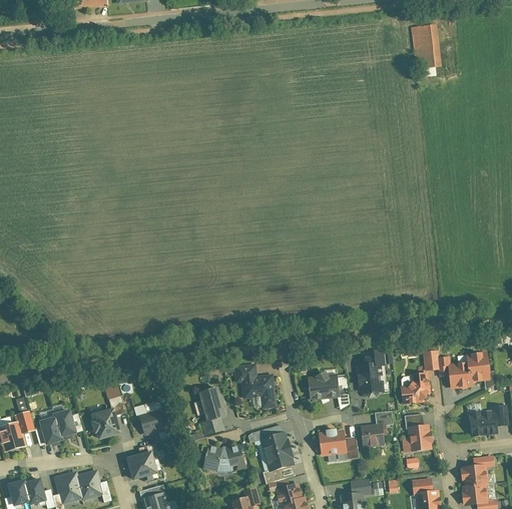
[(440,22),(416,25),(419,62),(444,60),(440,22)]
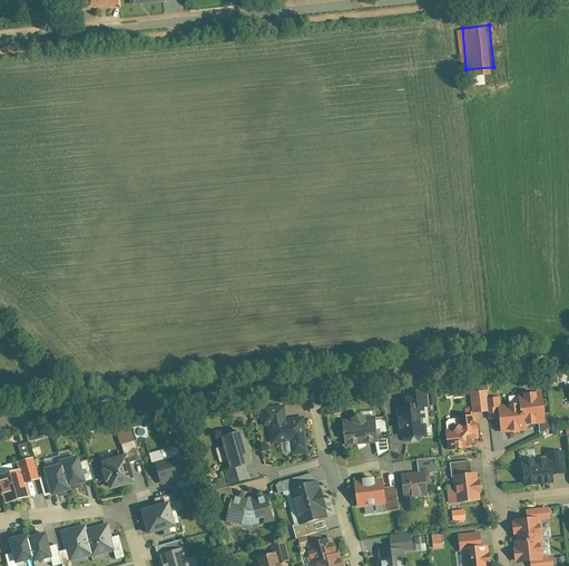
[(547,367),(549,381),(558,379),(556,364),(547,367)]
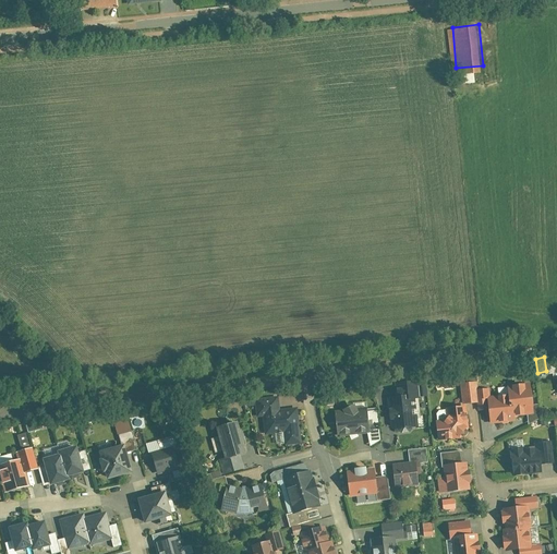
[(476,382),(460,383),(462,402),(477,401),(476,382)]
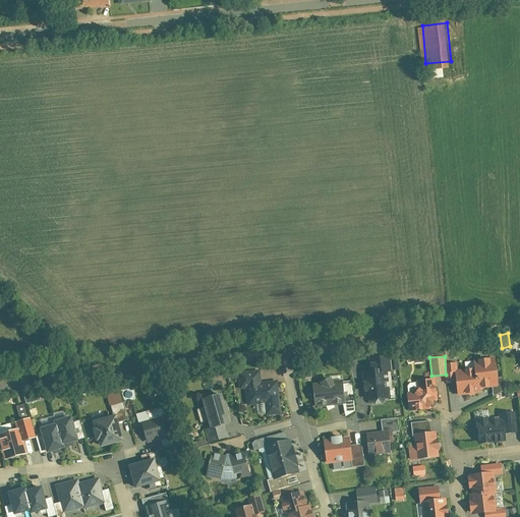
[(493,361),(474,362),(475,388),(495,387),(493,361)]
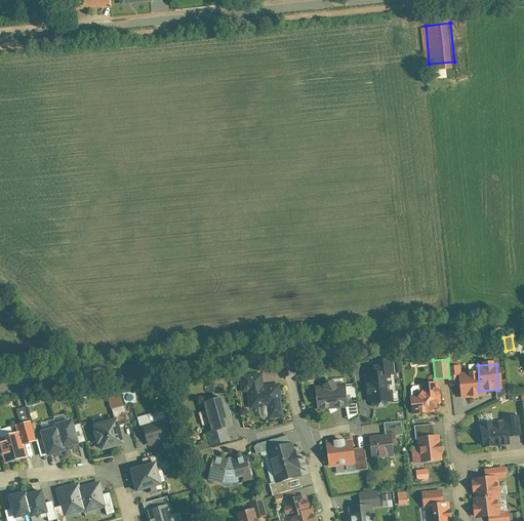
[(301,367),(303,377),(313,377),(313,366),(301,367)]
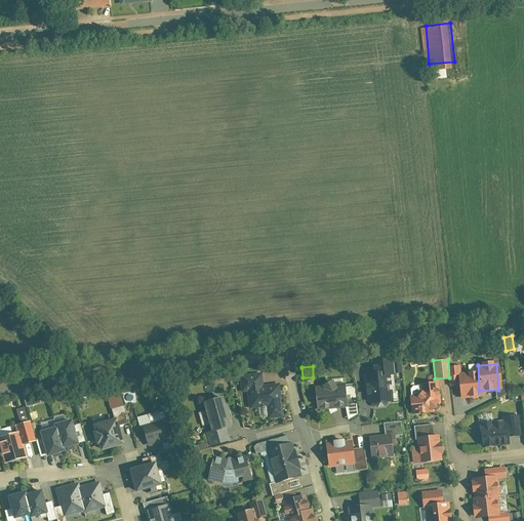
[(458,366),(449,366),(450,385),(459,385),(458,366)]
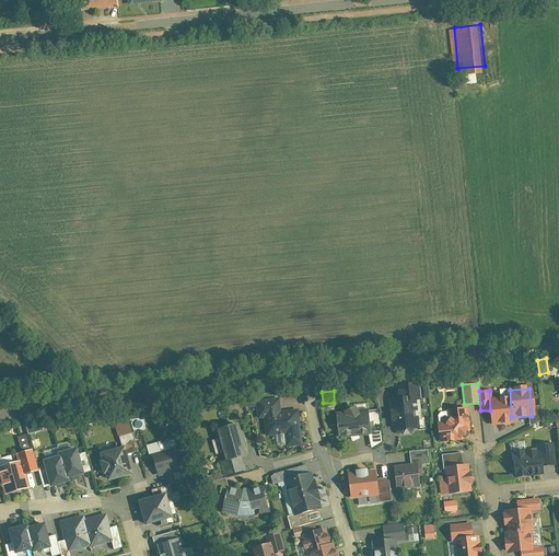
[(510,395),(489,396),(491,424),(512,423),(510,395)]
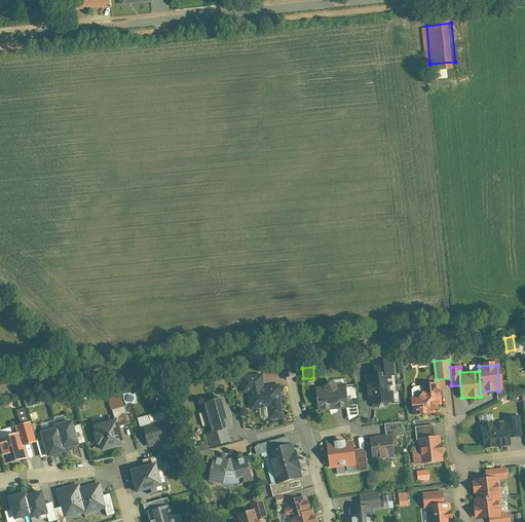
[(391,373),(366,375),(368,404),(394,402),(391,373)]
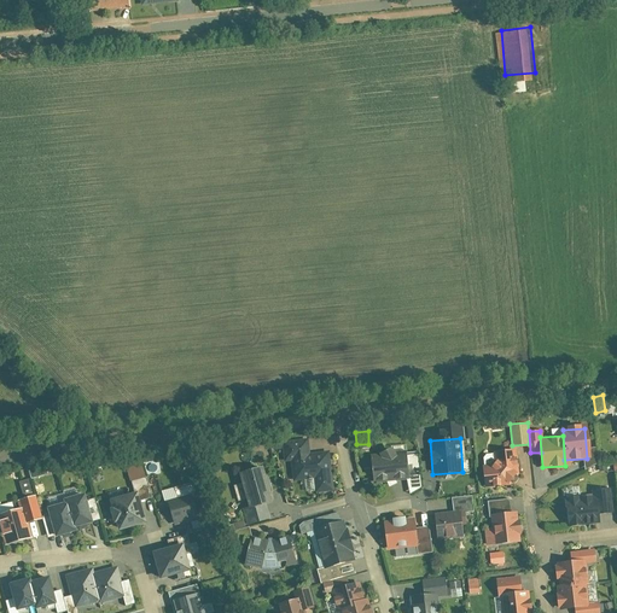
[(285,454),(310,451),(309,439),(284,442),(285,454)]
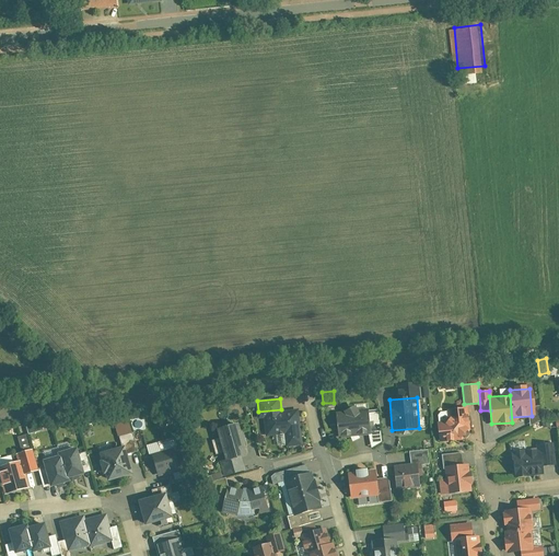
[(470,437),(468,407),(451,408),(453,438),(470,437)]
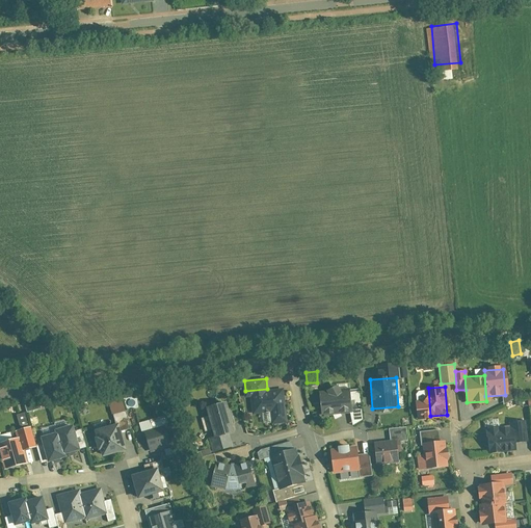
[(287,422),(285,389),(250,391),(253,414),(270,413),(271,423),(287,422)]
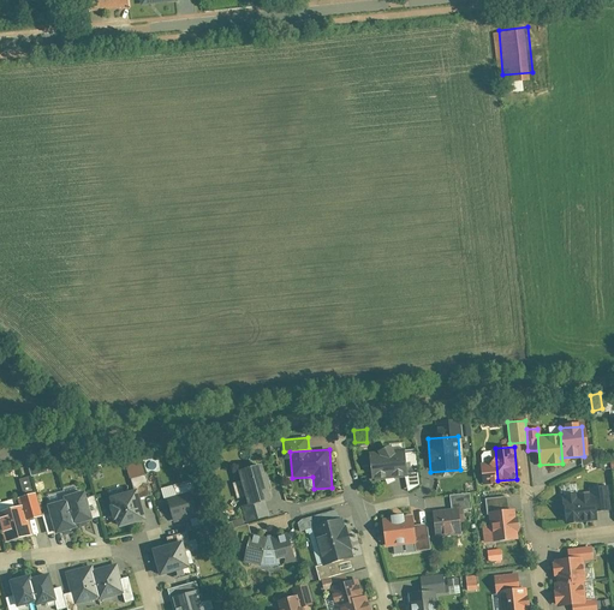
[(404,449),(369,452),(371,479),(406,477),(404,449)]
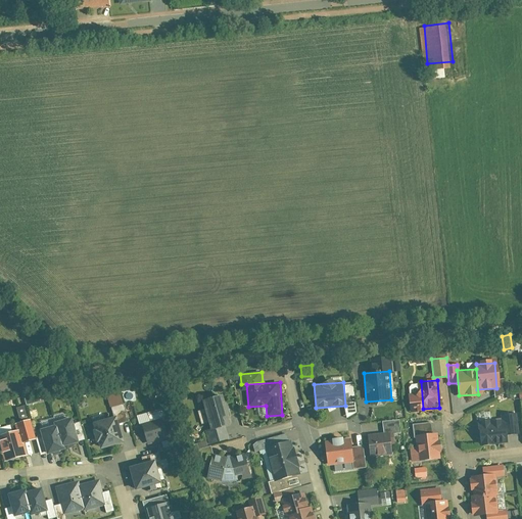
[(357,412),(354,384),(343,385),(346,413),(357,412)]
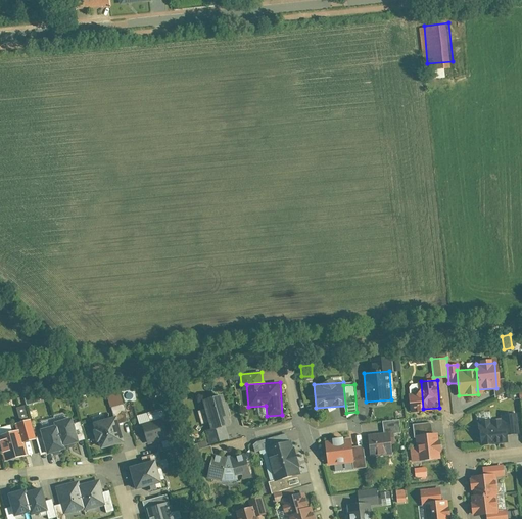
[(421,393),(410,393),(411,413),(423,412),(421,393)]
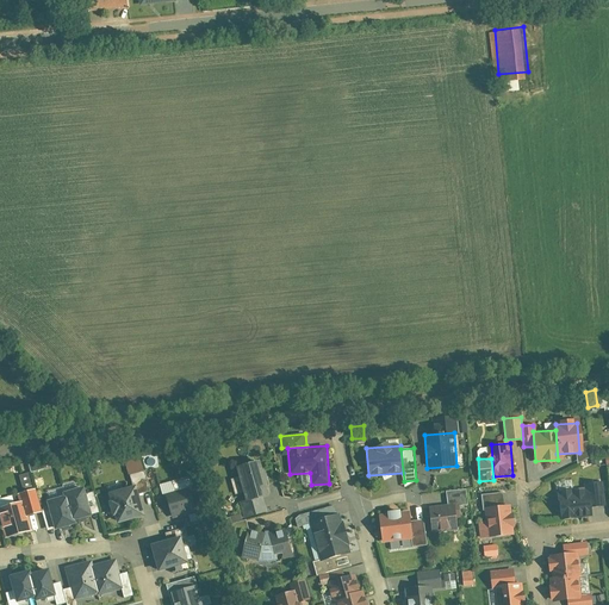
[(268,497),(258,462),(235,469),(244,504),(268,497)]
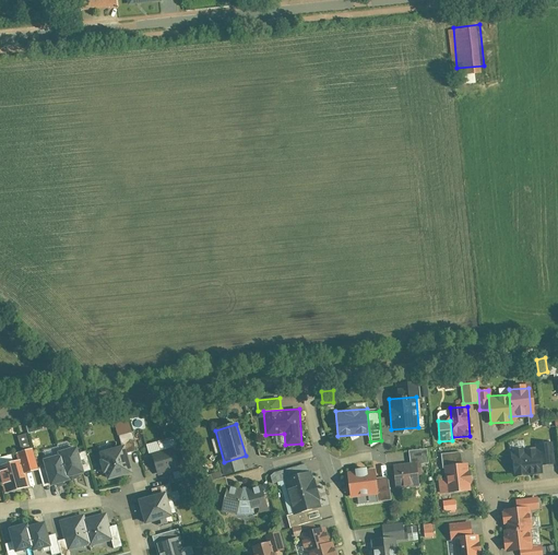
[(19,441),(30,439),(27,429),(18,432),(19,441)]
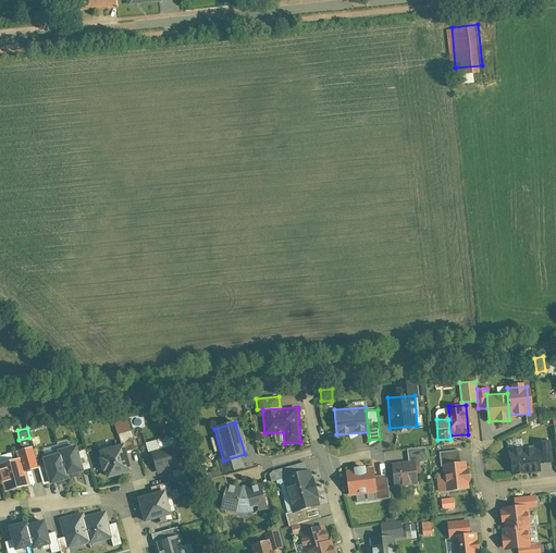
[(68,450),(74,470),(90,466),(83,440),(66,444),(68,450)]
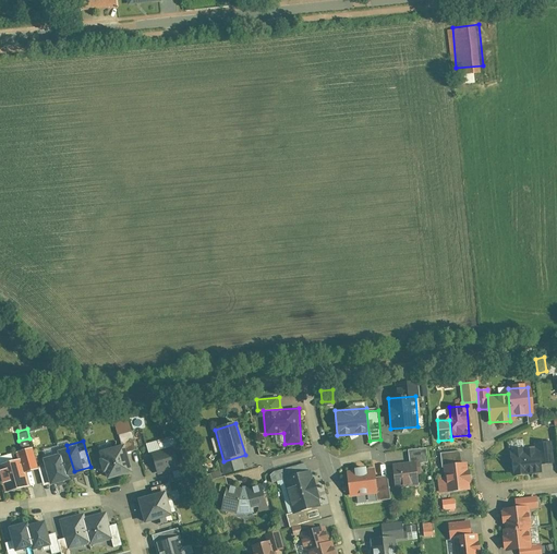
[(554,461),(552,441),(535,443),(537,464),(554,461)]
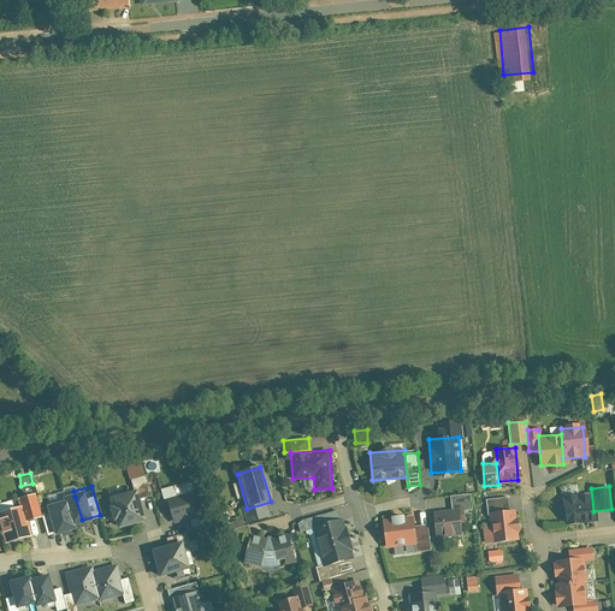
[(201,512),(195,490),(166,497),(173,521),(201,512)]
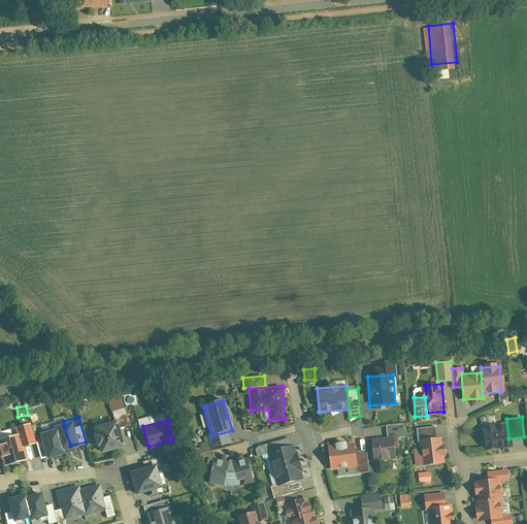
[(118,421),(96,427),(103,452),(125,446),(118,421)]
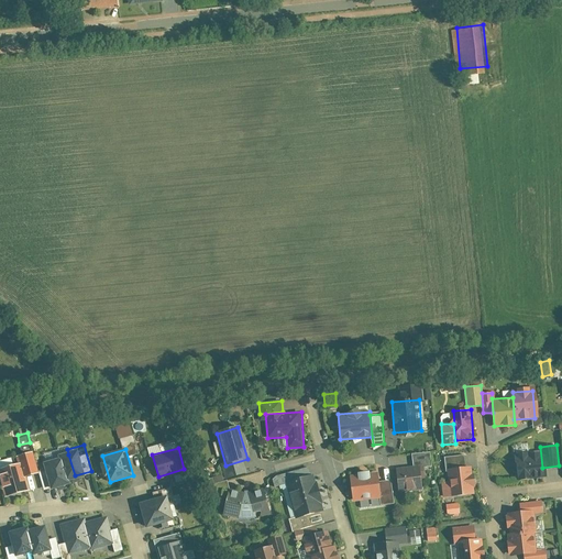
[(430,452),(411,453),(412,468),(431,467),(430,452)]
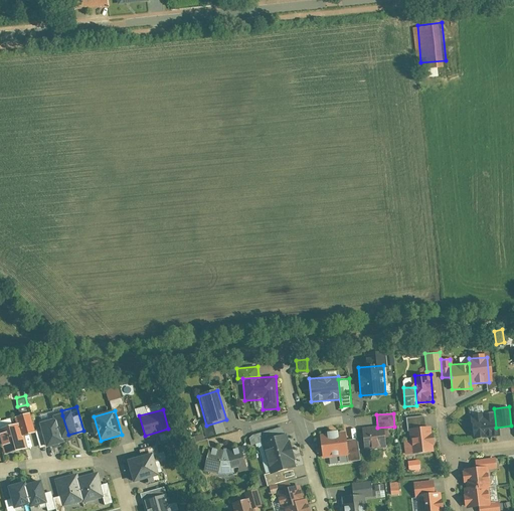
[(494,413),(471,415),(473,439),(497,437),(494,413)]
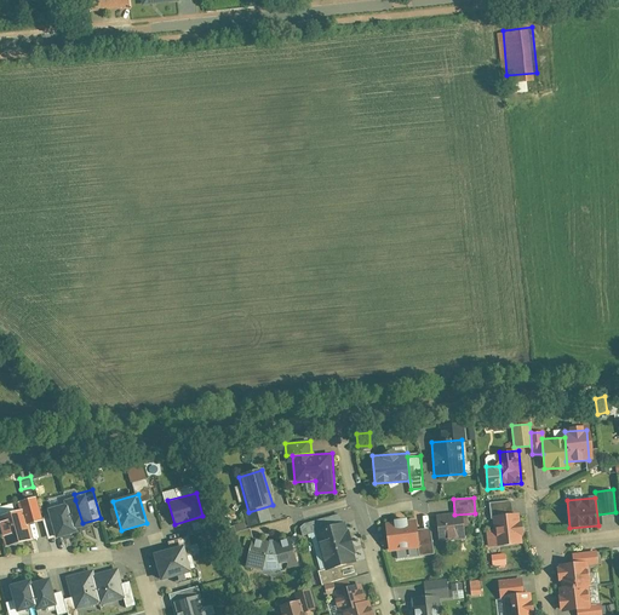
[(75,500),(56,505),(64,535),(84,529),(82,523),(75,500)]
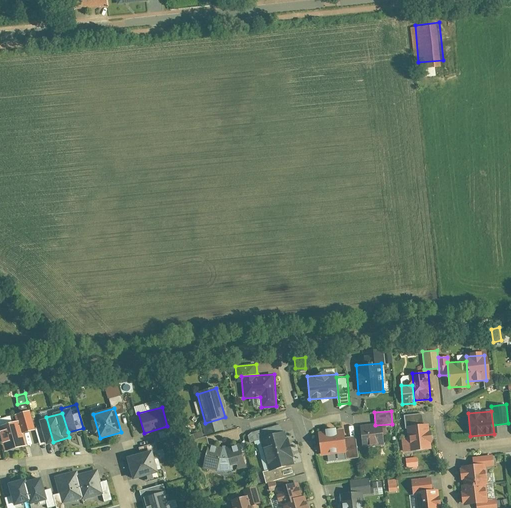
[(422,414),(404,415),(405,425),(423,424),(422,414)]
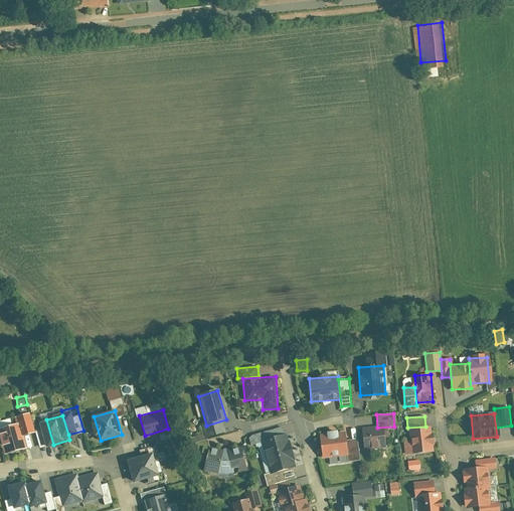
[(22,418),(0,423),(8,453),(30,447),(22,418)]
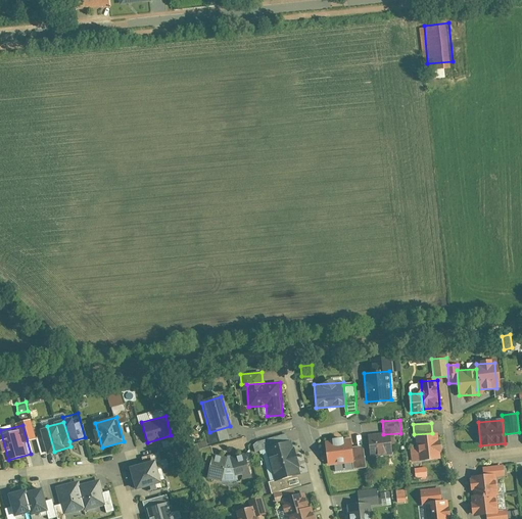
[(205,433),(209,444),(230,438),(227,427),(205,433)]
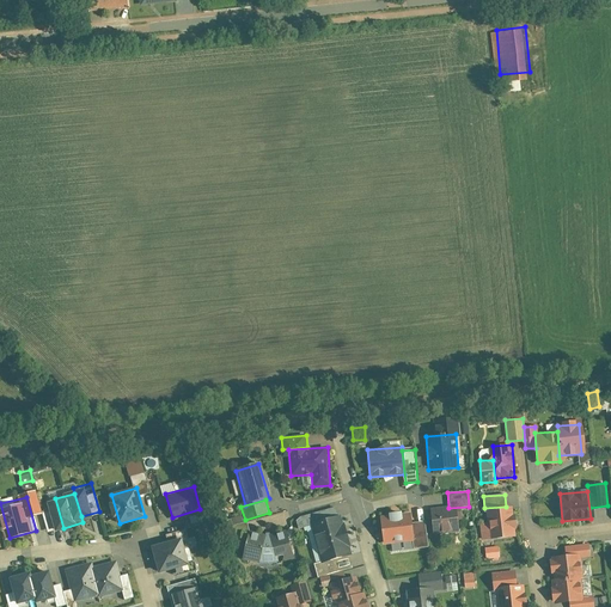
[(340,502),(303,512),(305,521),(313,519),(342,512),(340,502)]
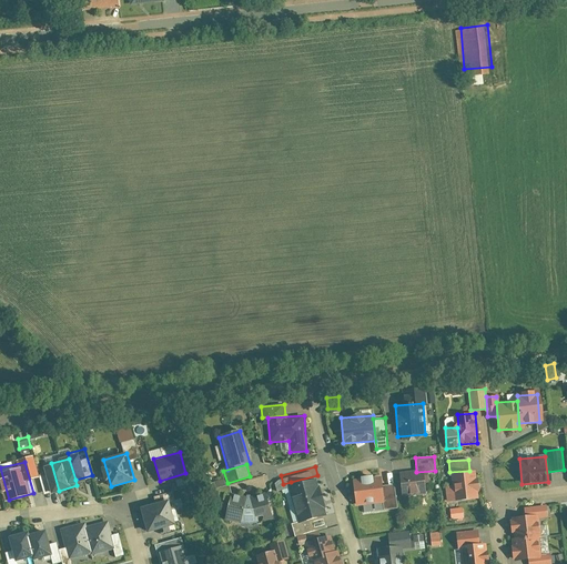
[(478,497),(476,471),(449,472),(452,500),(478,497)]
